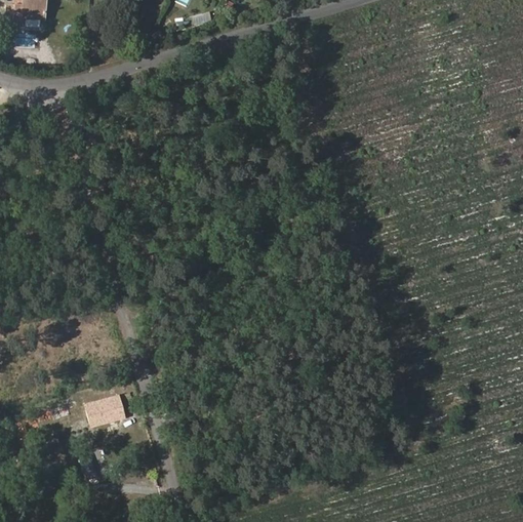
[(46,23),(46,0),(24,0),(24,8),(16,8),(8,7),(7,24),(15,25),(15,29),(24,29),(24,22),(46,23)]
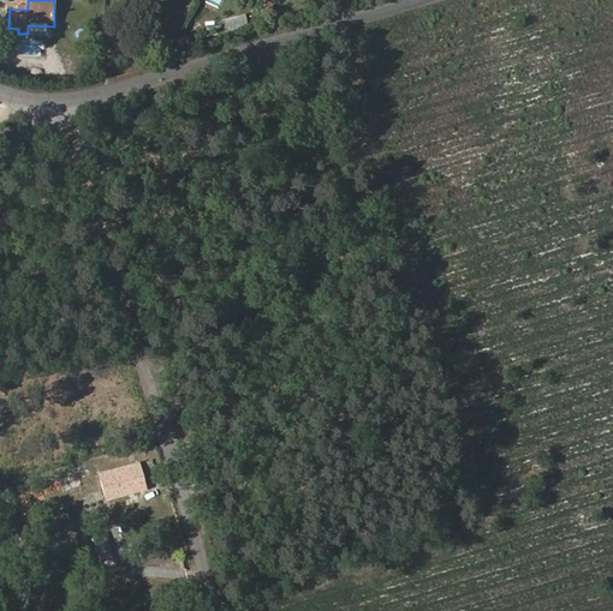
[(28,10),(28,0),(18,0),(19,10),(28,10)]
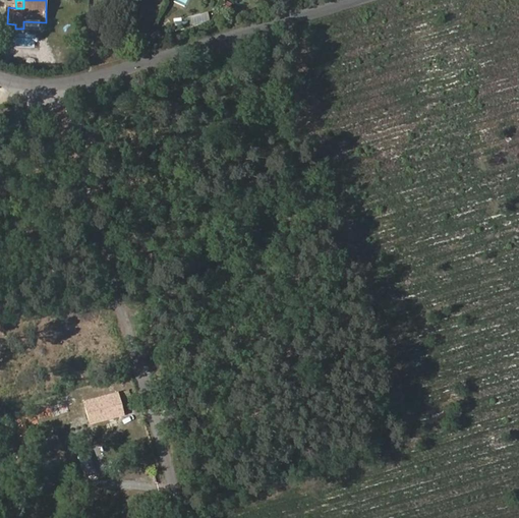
[(194,27),(211,22),(209,15),(192,20),(194,27)]
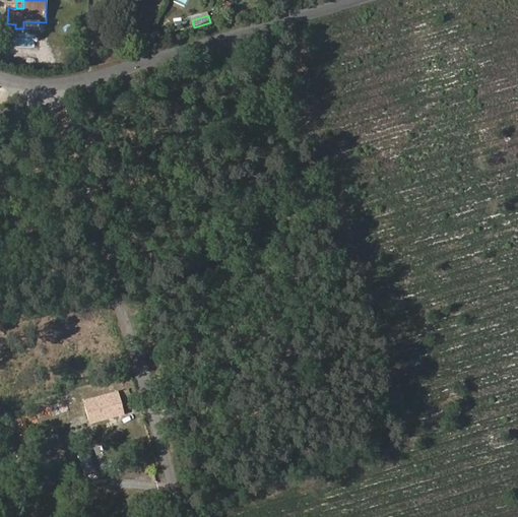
[(88,397),(93,419),(125,413),(118,389),(88,397)]
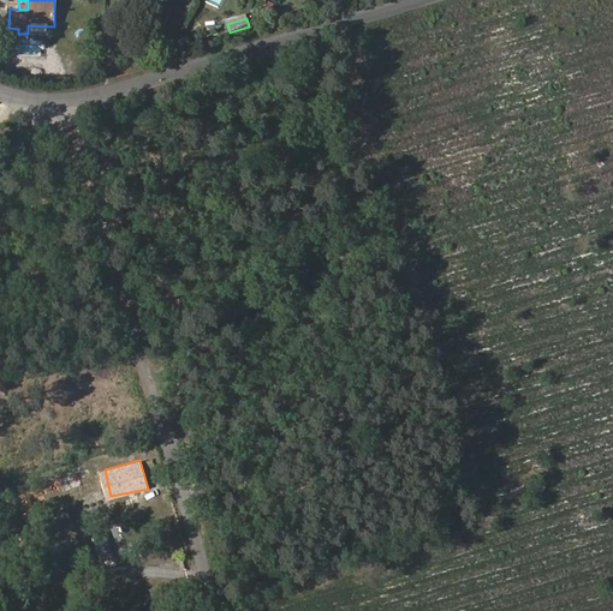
[(57,480),(57,507),(66,507),(66,490),(83,490),(83,480),(57,480)]
